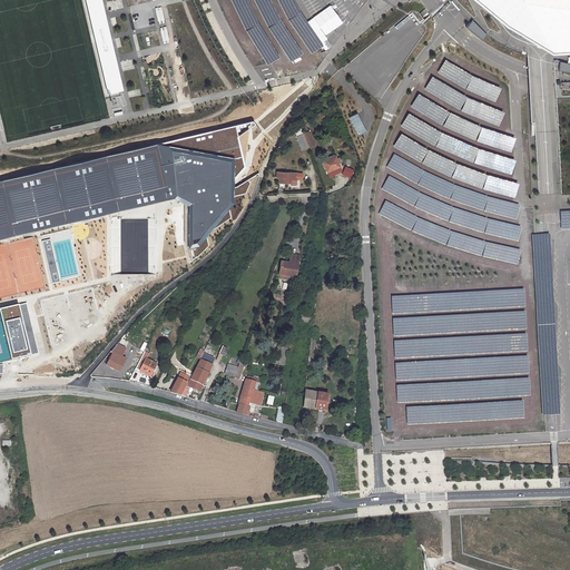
[(124,90),(101,0),(85,0),(107,94),(124,90)]
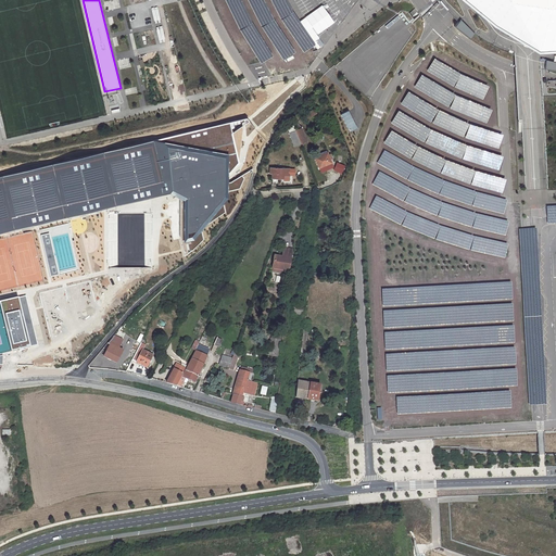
[(522,133),(526,190),(532,189),(547,188),(542,96),(555,95),(555,0),(439,0),(442,4),(451,13),(454,17),(458,21),(455,26),(470,38),(475,34),(480,37),(516,54),(517,84),(518,97),(519,133),(521,133),(522,133)]
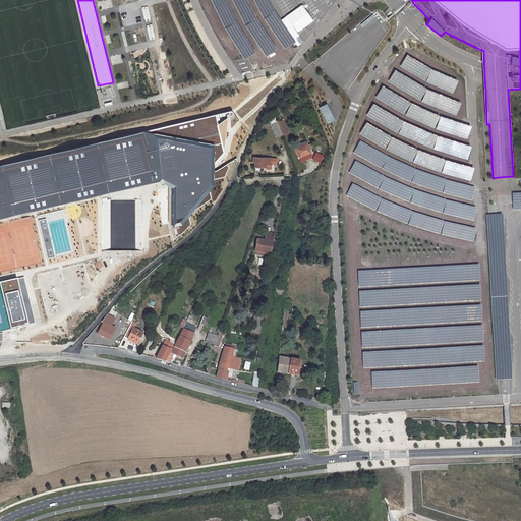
[(286,112),(296,106),(293,102),(284,109),(286,112)]
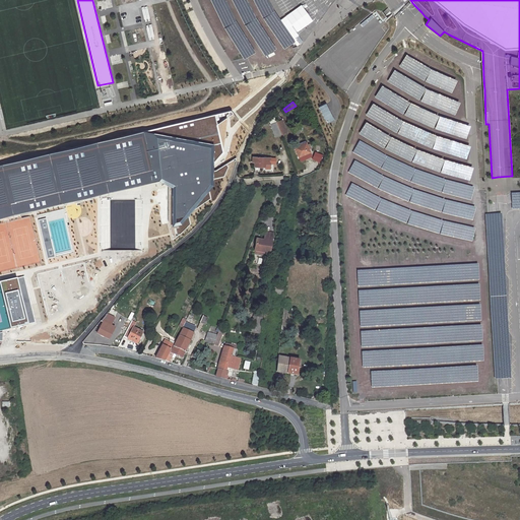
[(319,106),(327,121),(332,119),(324,104),(319,106)]
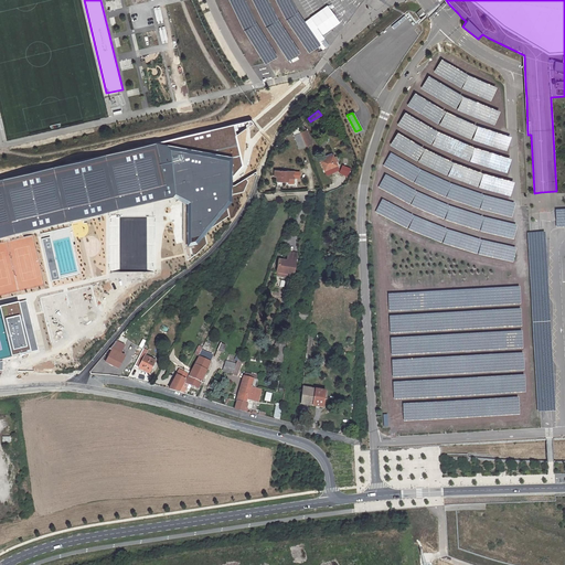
[(234,125),(157,145),(169,199),(173,198),(182,202),(182,240),(188,260),(196,254),(206,244),(205,236),(210,228),(230,216),(227,209),(233,203),(233,195),(244,193),(248,182),(246,179),(235,185),(233,185),(233,182),(233,177),(243,166),(236,137),(255,124),(252,120),(234,125)]
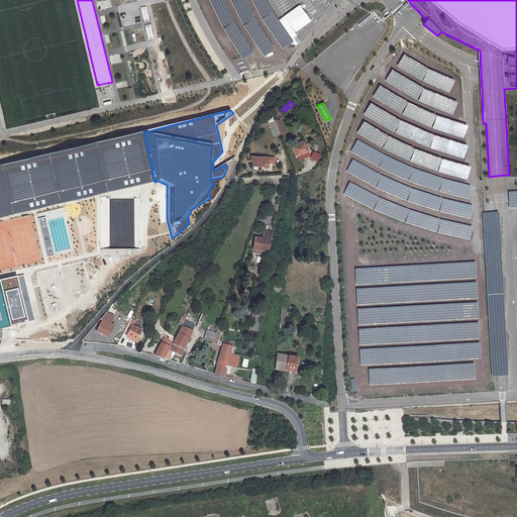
[(280,118),(269,123),(272,130),(274,135),(285,130),(280,118)]
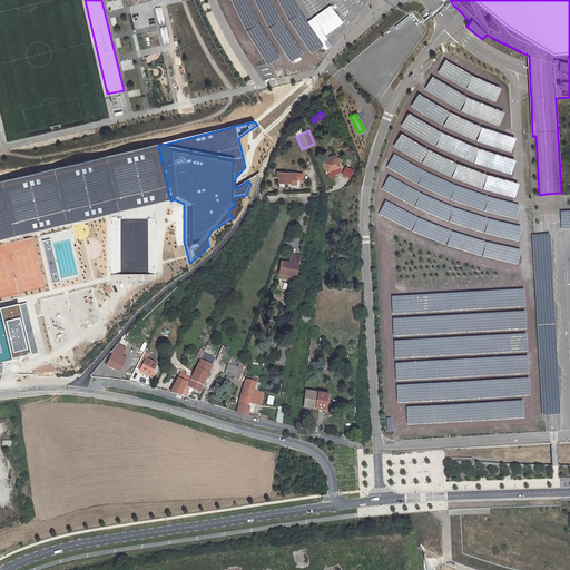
[(170,200),(158,146),(0,182),(0,241),(71,223),(119,212),(170,200)]
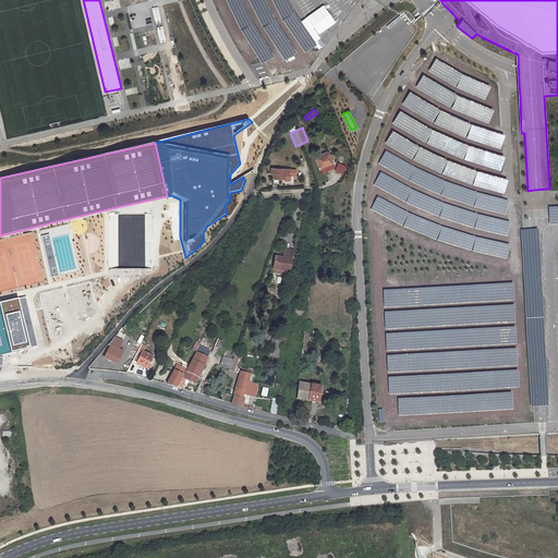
[(322,155),(316,158),(320,168),(332,162),(329,154),(322,157),(322,155)]
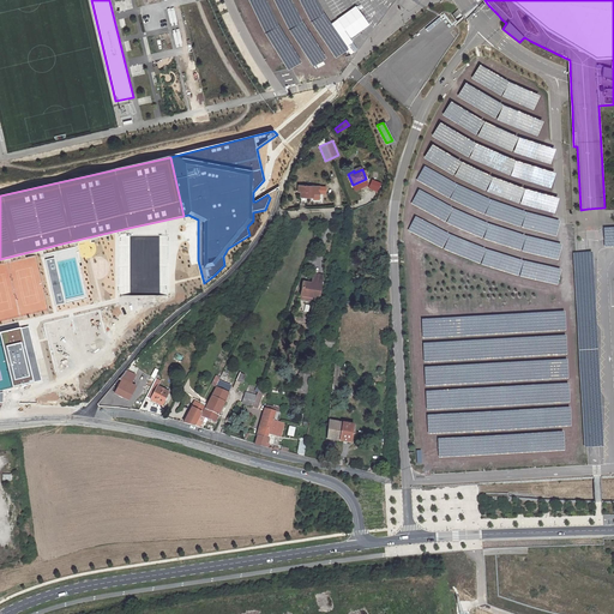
[(369,179),(366,188),(375,192),(379,182),(369,179)]
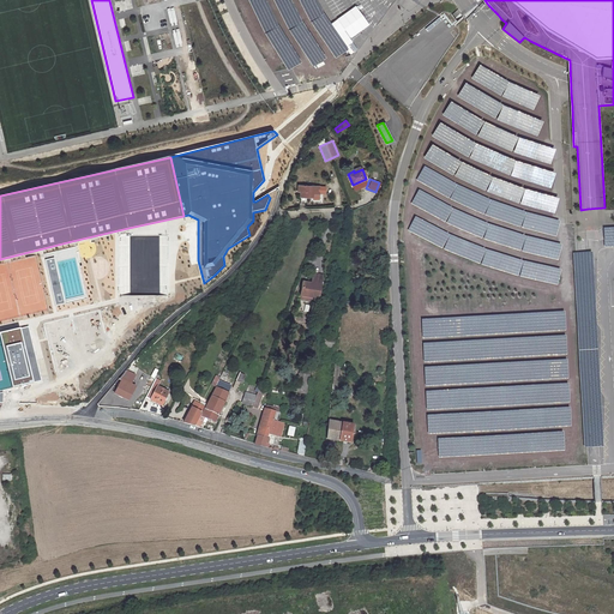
[(324,185),(301,185),(298,184),(298,190),(301,191),(301,194),(306,196),(313,196),(313,193),(323,193),(324,185)]
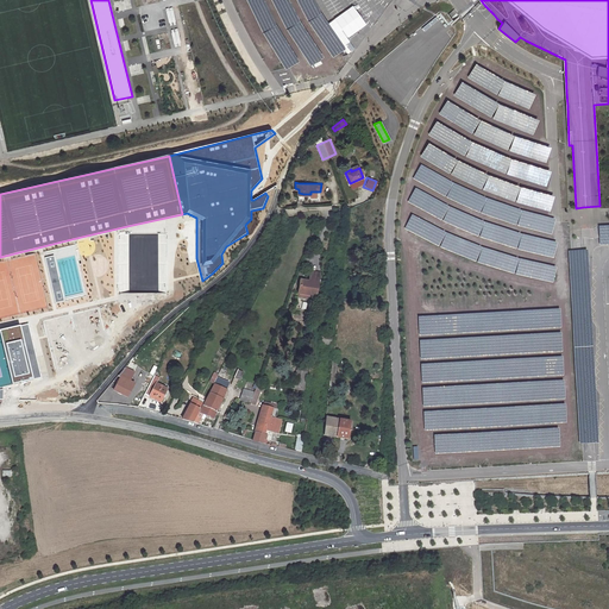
[(130,294),(130,234),(119,234),(119,294),(130,294)]
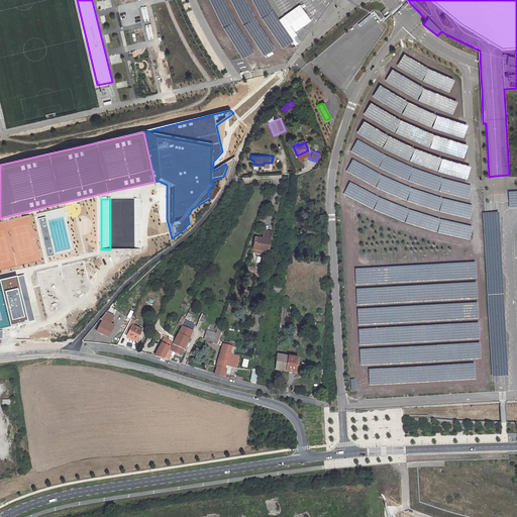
[(55,255),(45,217),(38,218),(46,257),(55,255)]
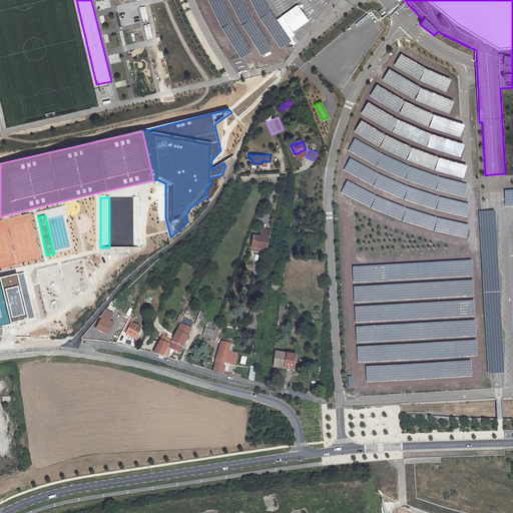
[(252,236),(250,250),(266,252),(270,230),(262,228),(261,235),(261,237),(258,236),(252,236)]
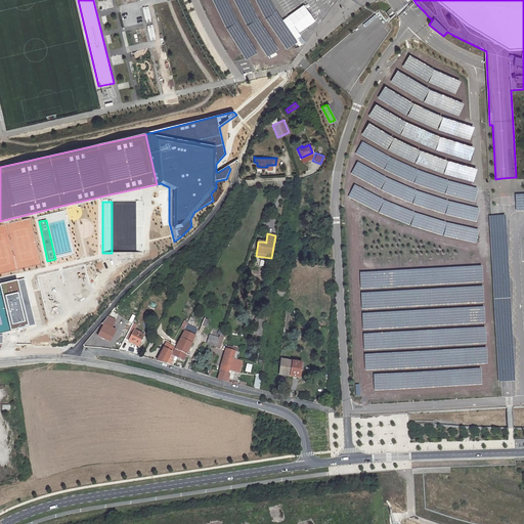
[(25,278),(0,285),(0,286),(10,331),(35,324),(25,278)]
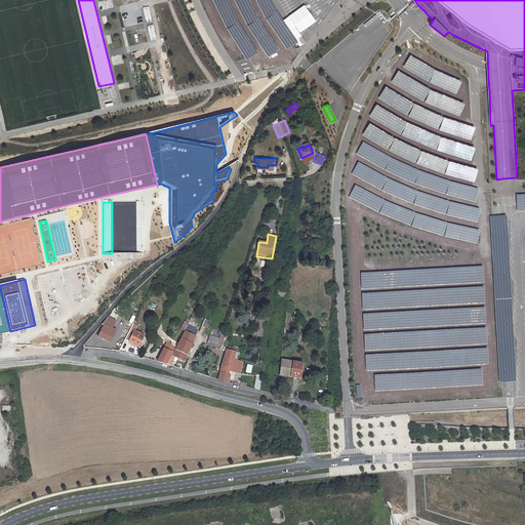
[(114,309),(108,317),(114,319),(119,312),(114,309)]
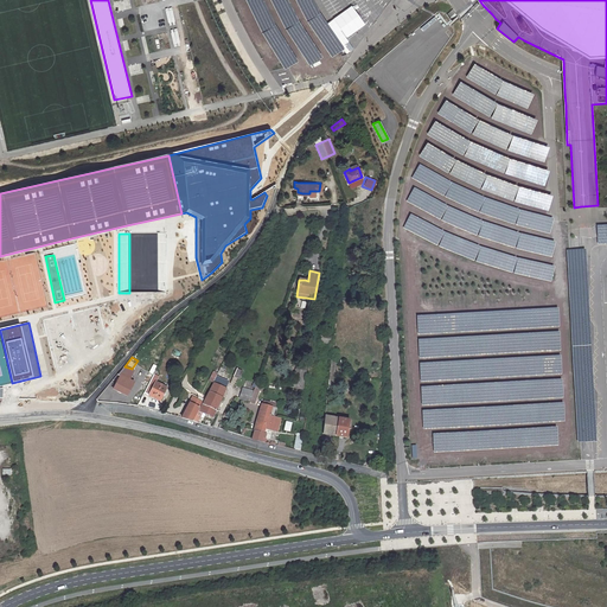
[(125,366),(120,372),(122,372),(113,389),(127,395),(129,390),(131,391),(133,388),(132,387),(133,382),(129,379),(134,370),(132,369),(125,366)]
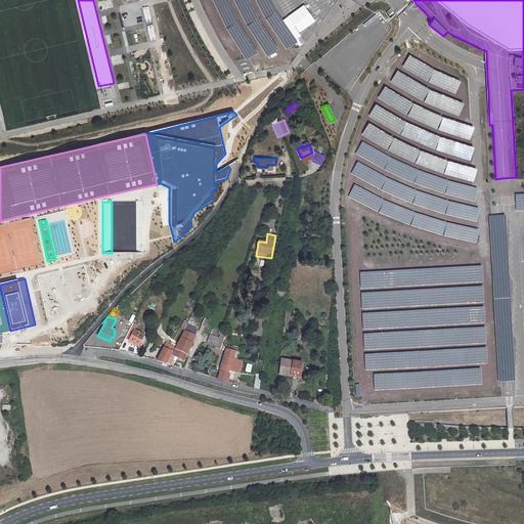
[(164,348),(159,360),(163,362),(170,364),(175,356),(183,360),(200,323),(190,319),(192,317),(190,316),(183,331),(184,331),(172,354),(171,354),(172,352),(164,348)]
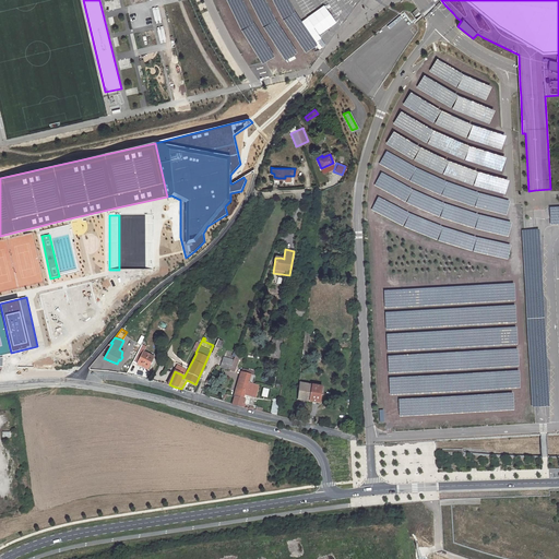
[(272,340),(269,357),(278,358),(282,341),(272,340)]
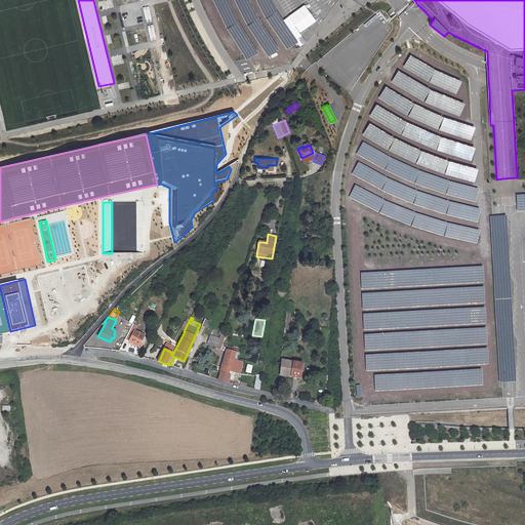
[(144,340),(143,339),(145,335),(134,330),(130,328),(125,339),(138,347),(140,342),(143,342),(144,340)]
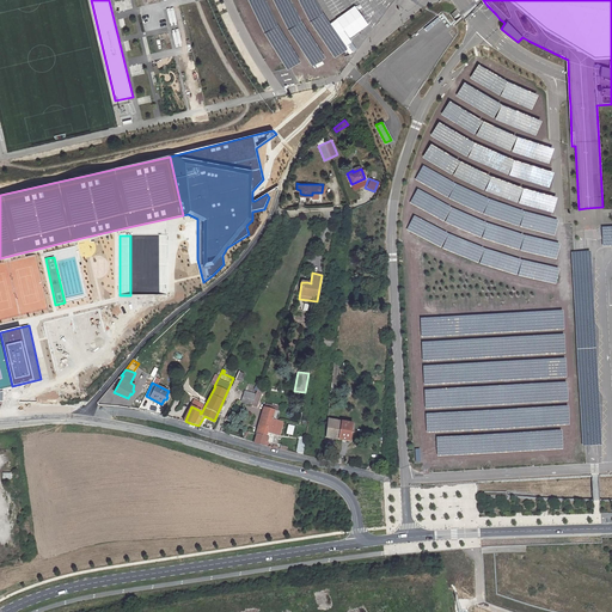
[(245,395),(243,403),(251,405),(256,393),(245,391),(244,395),(245,395)]
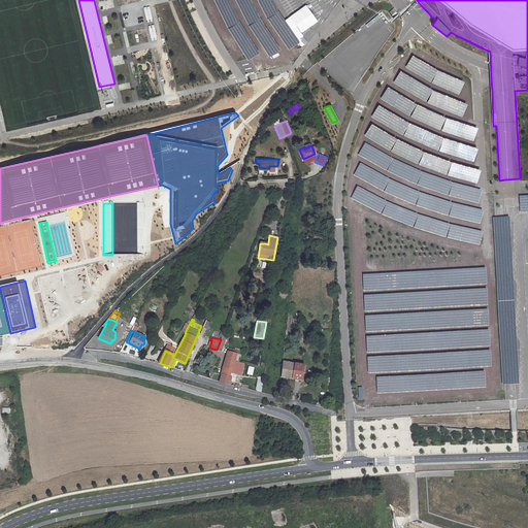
[(222,337),(217,350),(221,352),(225,338),(222,337)]
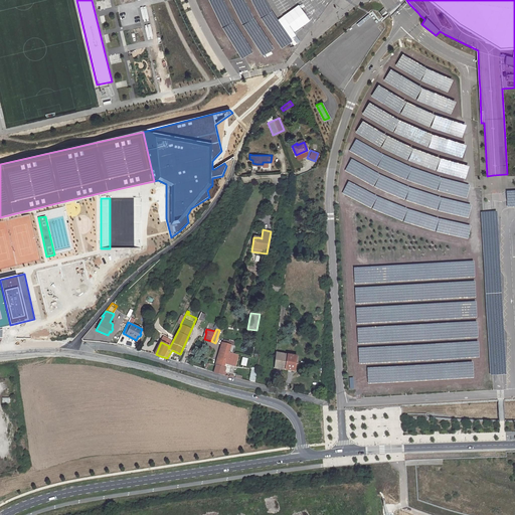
[(221,347),(214,373),(225,375),(227,367),(227,364),(229,365),(235,366),(238,355),(231,353),(233,346),(224,343),(223,347),(221,347)]
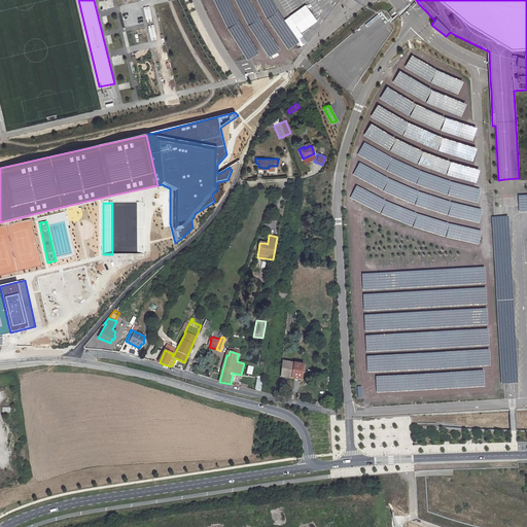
[(282,360),(280,376),(302,380),(304,364),(282,360)]
